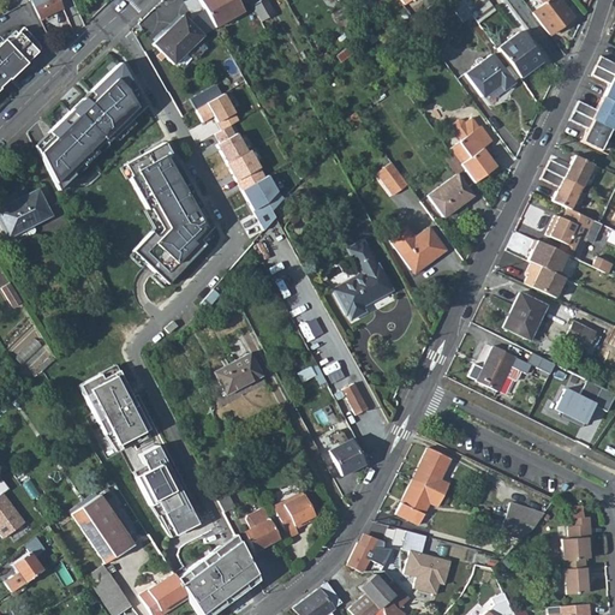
[(30,0),(39,17),(63,7),(59,0),(30,0)]
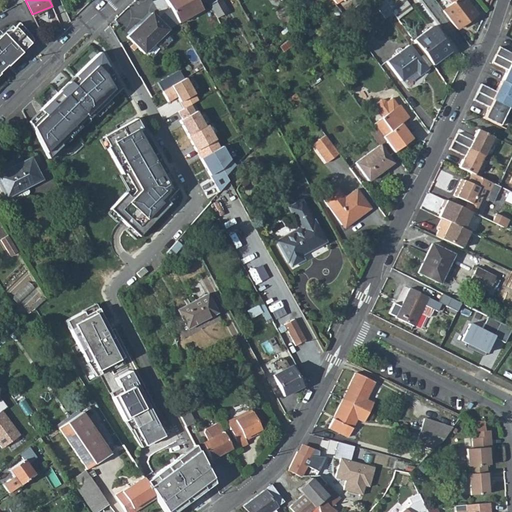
[(202,9),(196,0),(165,0),(179,22),(202,9)]
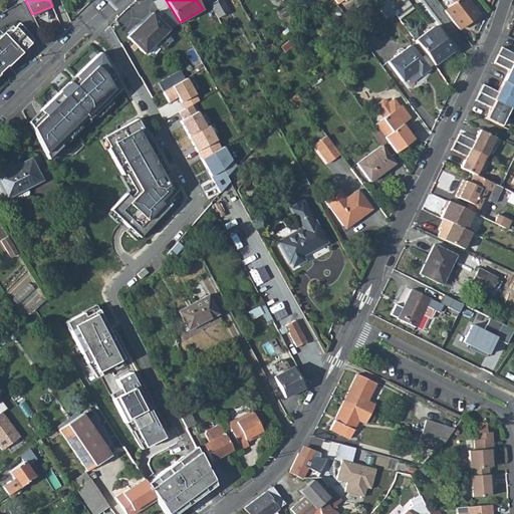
[(230,12),(223,0),(219,0),(211,5),(218,18),(230,12)]
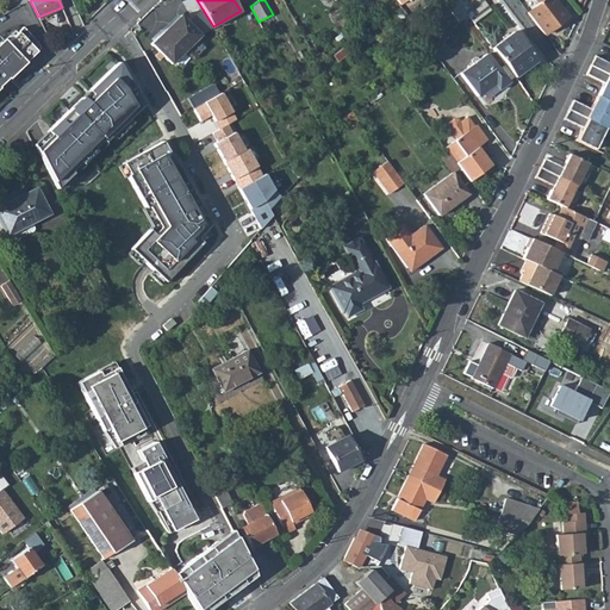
[(456,0),(459,2),(470,16),(475,24),(493,11),(485,0),(456,0)]
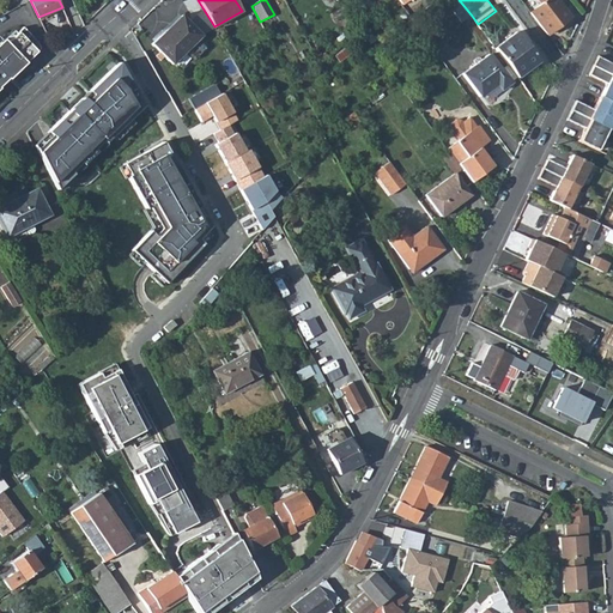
[(570,16),(557,0),(538,0),(541,4),(530,12),(547,35),(570,16)]
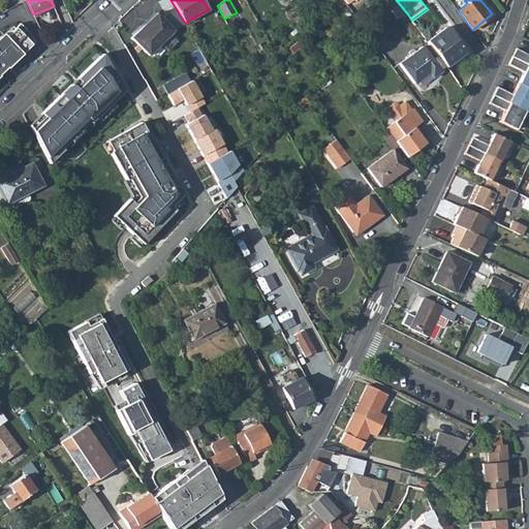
[(398,2),(391,6),(400,19),(407,13),(398,2)]
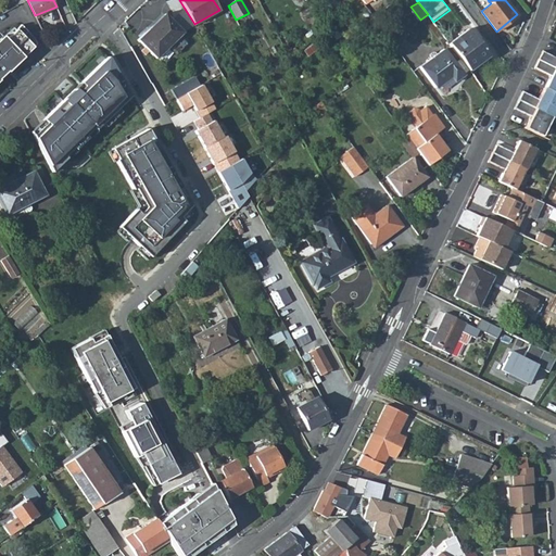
[(155,54),(181,28),(163,10),(137,35),(155,54)]
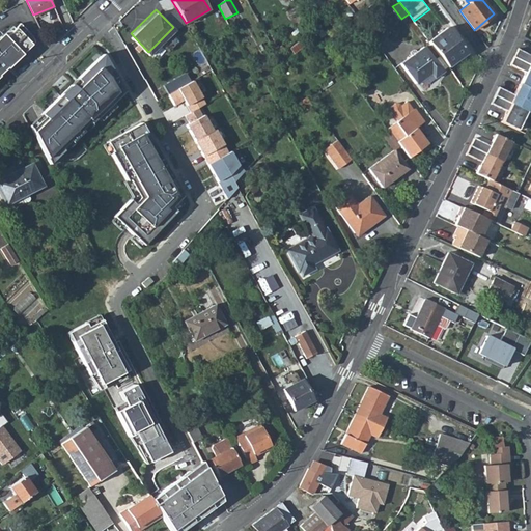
[(0,72),(5,67),(34,40),(31,34),(19,22),(4,36),(0,39),(0,72)]
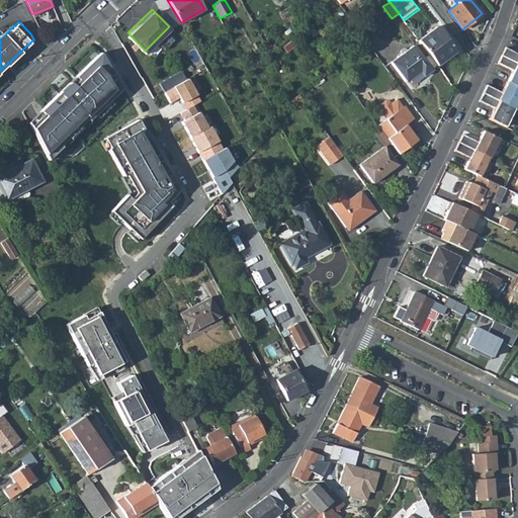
[(453,50),(436,26),(418,40),(436,64),(453,50)]
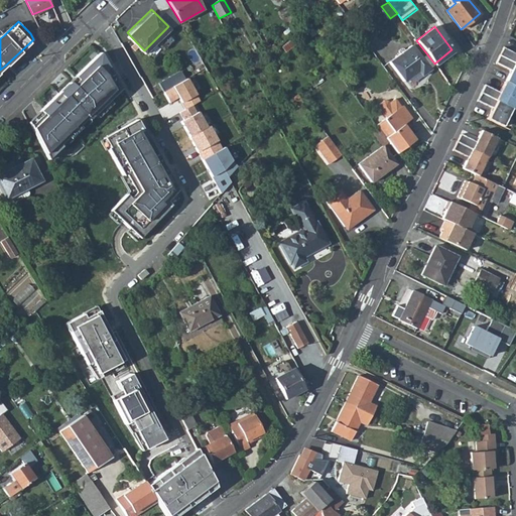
[(205,48),(199,36),(190,40),(198,52),(205,48)]
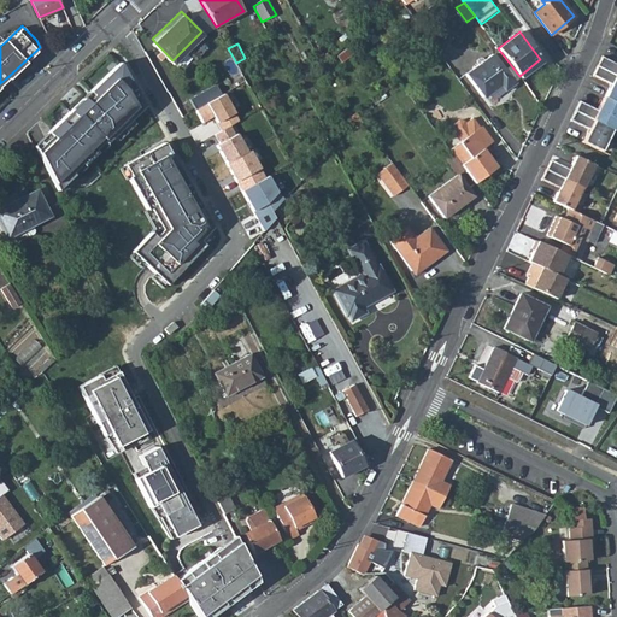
[(515,82),(493,54),(466,75),(485,99),(501,86),(504,90),(515,82)]
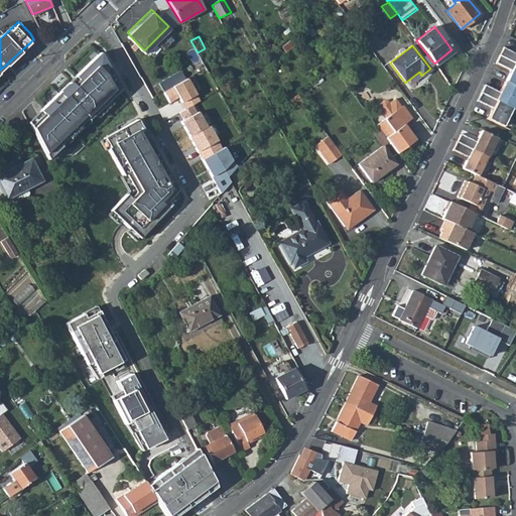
[(515,53),(502,46),(498,54),(515,62),(515,53)]
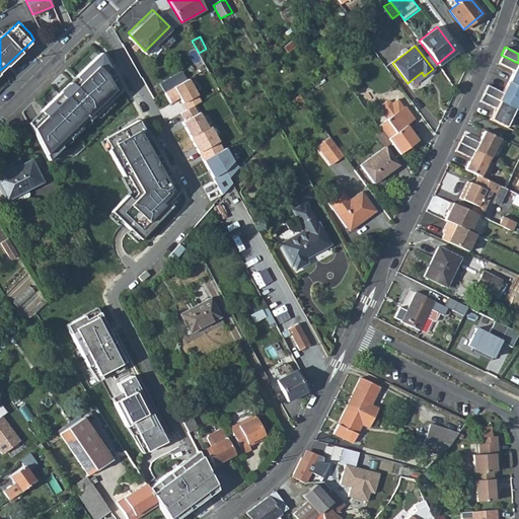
[(518,63),(501,55),(497,63),(513,70),(507,80),(518,85),(518,63)]
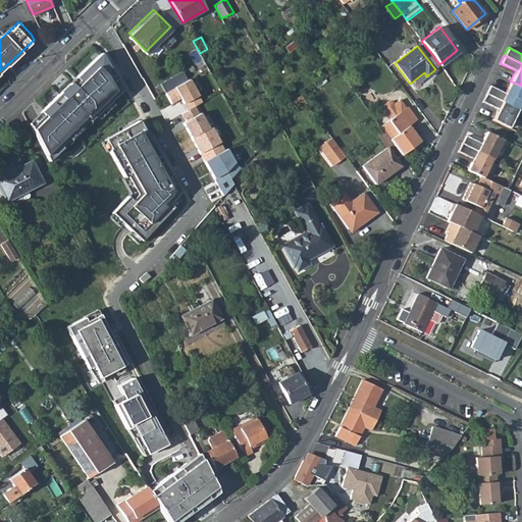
[(49,119),(37,132),(51,161),(122,92),(110,73),(113,70),(104,57),(44,112),(49,119)]
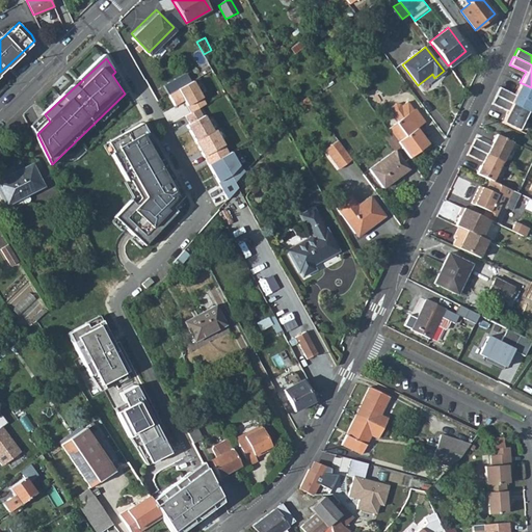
[(162,86),(168,97),(191,83),(185,74),(162,86)]
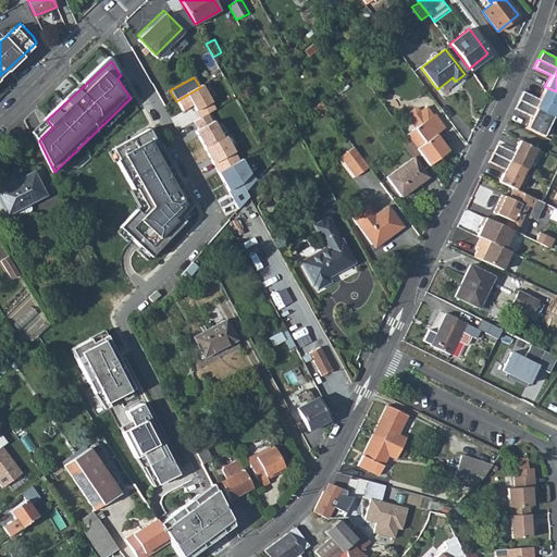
[(522,91),(518,99),(554,116),(556,110),(556,107),(556,106),(556,91),(544,86),(539,99),(522,91)]
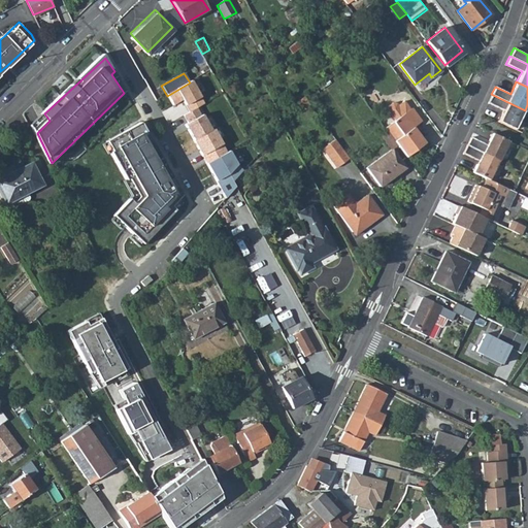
[(182,103),(188,112),(196,108),(202,105),(190,83),(167,96),(166,96),(173,107),(182,103)]
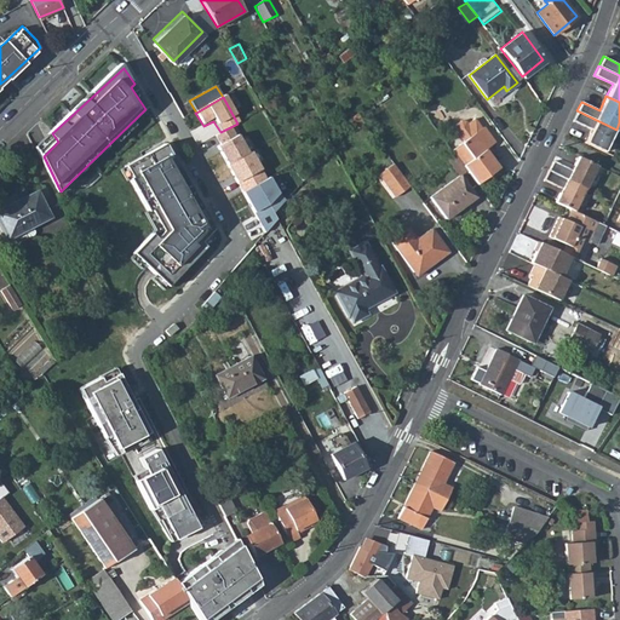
[(616,130),(577,110),(573,120),(591,130),(584,143),(603,153),(609,139),(610,141),(616,130)]
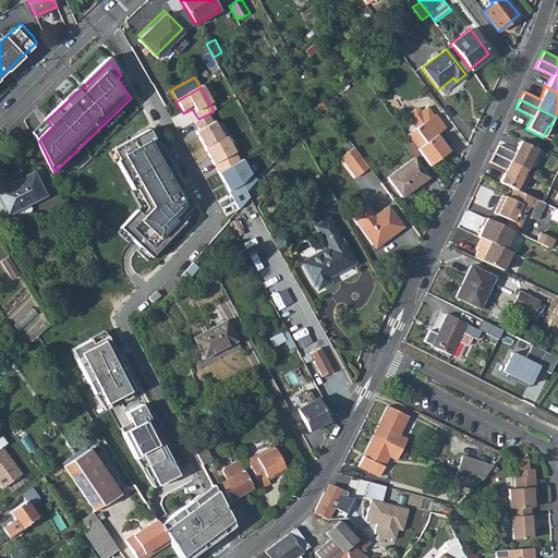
[(328,111),(320,101),(313,107),(320,117),(328,111)]
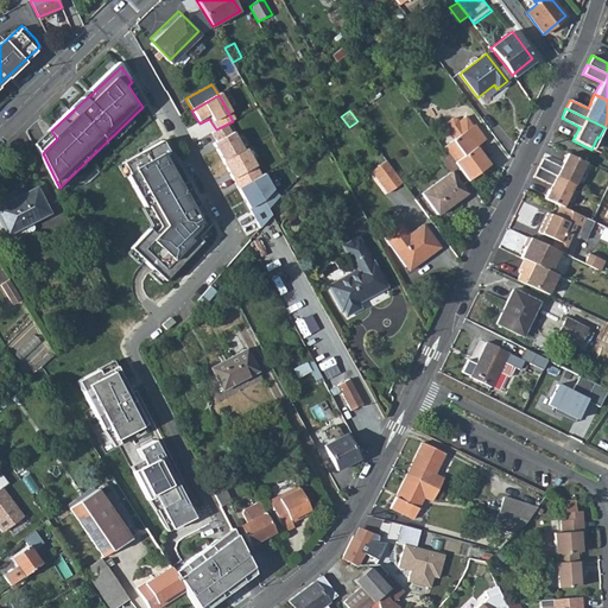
[(442,149),(467,182),(488,166),(475,149),(473,145),(482,138),(474,126),(473,127),(466,118),(458,122),(456,120),(453,120),(447,124),(447,128),(455,140),(442,149)]
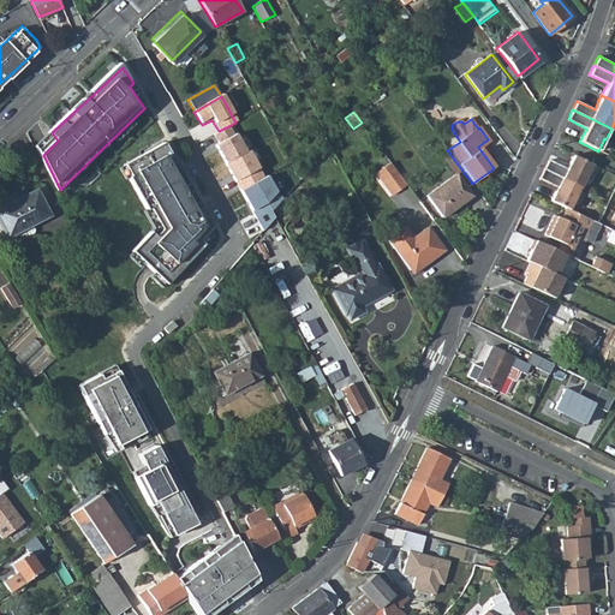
[(213,145),(233,184),(258,172),(249,153),(245,154),(236,135),(233,136),(228,126),(219,131),(213,135),(218,143),(213,145)]
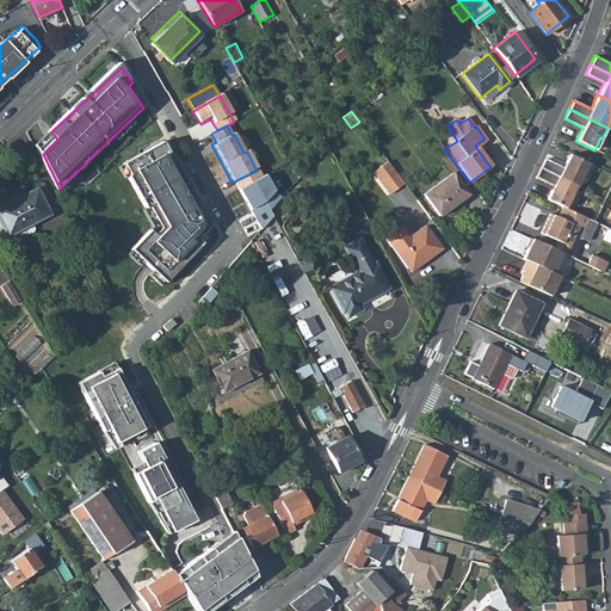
[(485,139),(475,146),(477,149),(487,143),(485,139)]
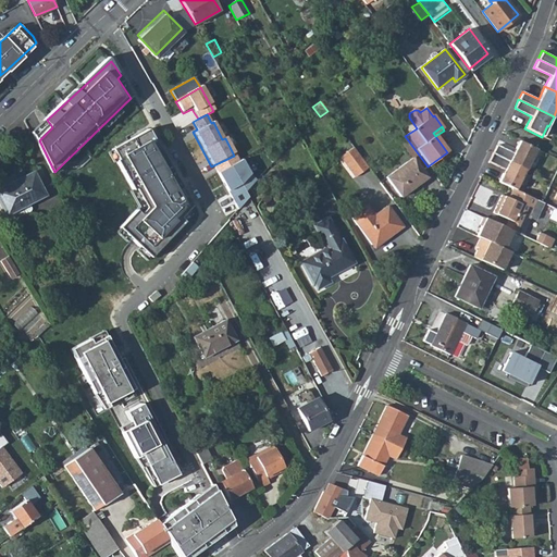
[(149,131),(115,151),(149,209),(143,215),(140,212),(124,227),(153,258),(189,223),(183,217),(194,207),(173,171),(169,173),(159,157),(163,155),(149,131)]
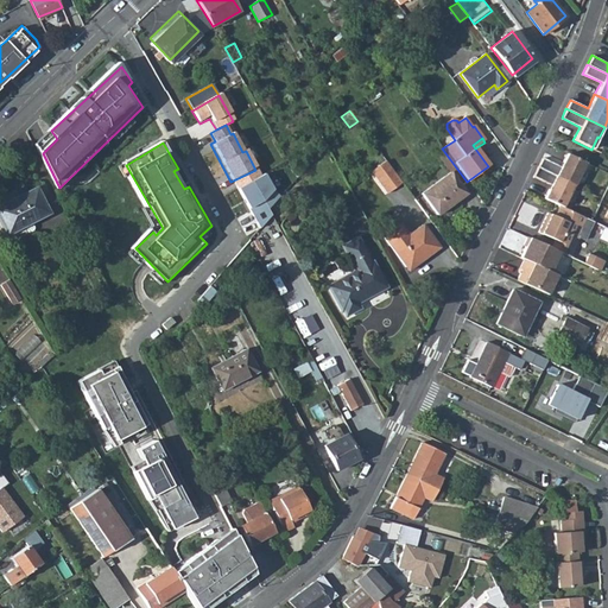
[(540,162),(536,170),(572,189),(583,165),(565,157),(559,170),(540,162)]
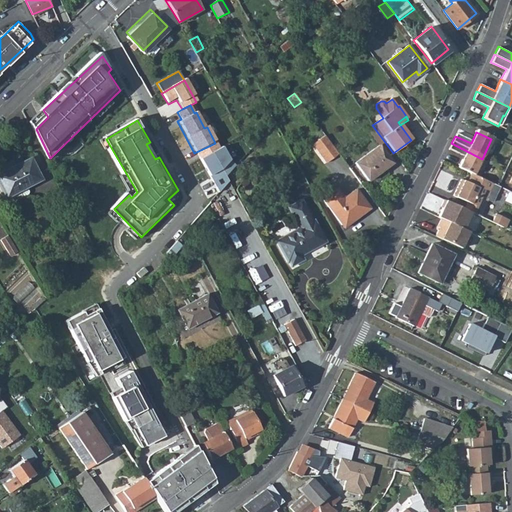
[(325,161),(337,152),(324,134),(312,143),(325,161)]
